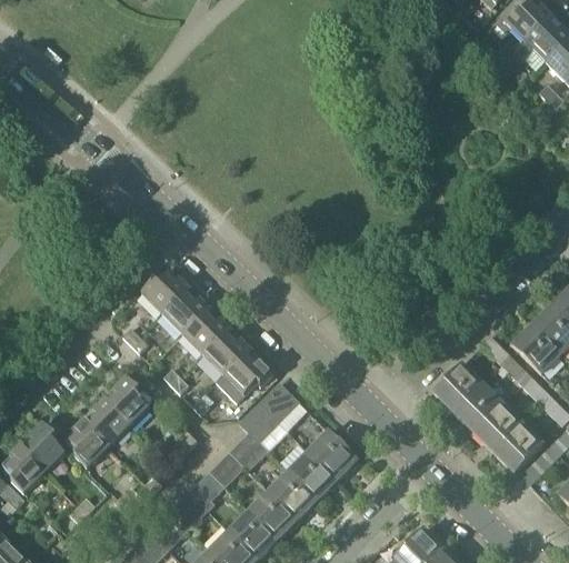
[(451,0),(456,4),(460,0),(480,0),(490,9),(492,8),(499,0),(451,0)]
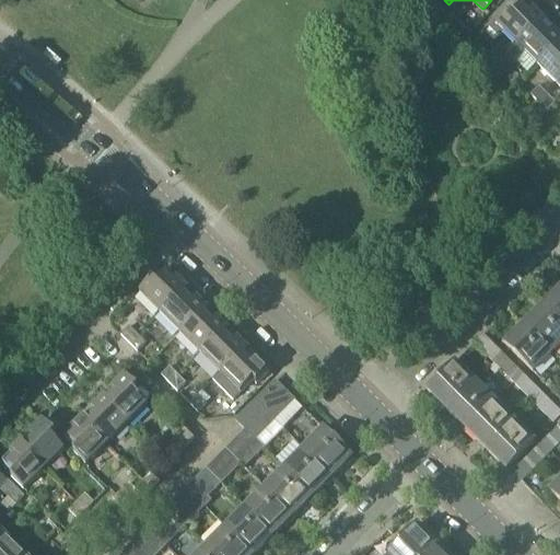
[(498,43),(506,51),(516,42),(528,30),(533,34),(546,21),(531,6),(525,0),(523,0),(521,3),(520,4),(514,9),(512,12),(504,6),(492,18),(487,23),(499,35),(504,30),(508,33),(498,43)]
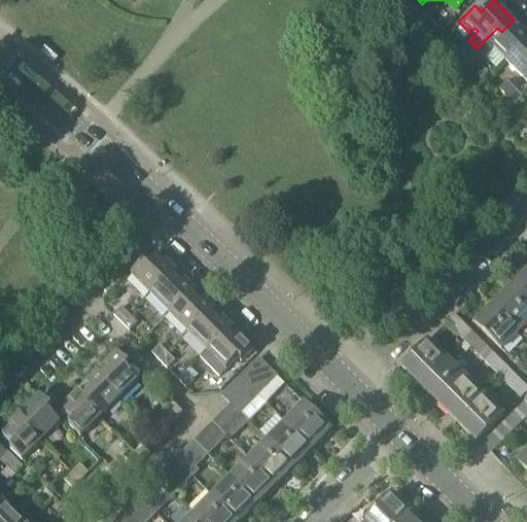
[(478,2),(484,8),(489,4),(490,3),(486,0),(480,0),(478,2)]
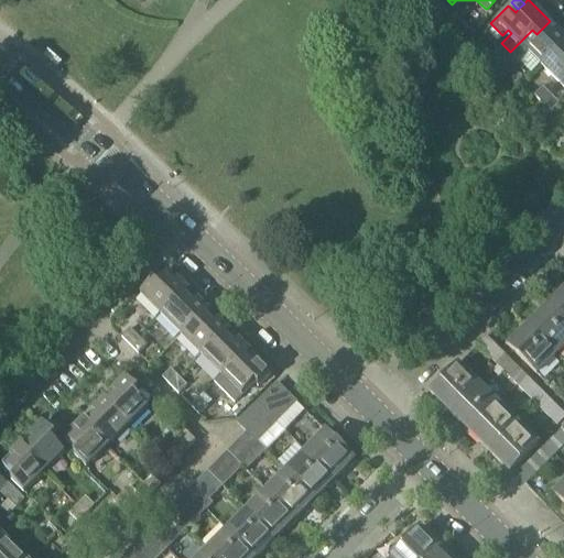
[(520,42),(510,52),(518,59),(528,50),(540,62),(552,48),(555,53),(563,44),(563,35),(550,21),(537,34),(532,30),(520,42)]
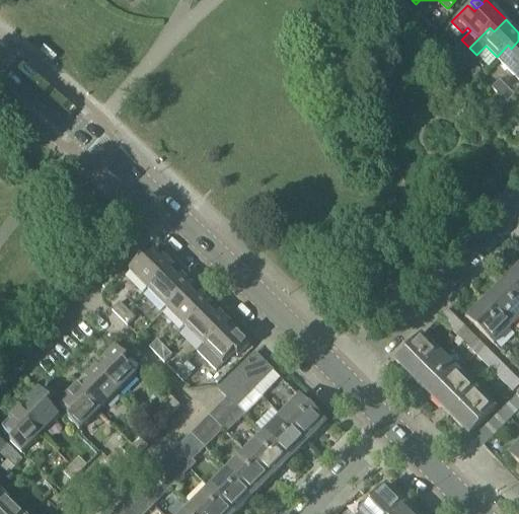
[(453,48),(462,56),(469,48),(461,40),(453,48)]
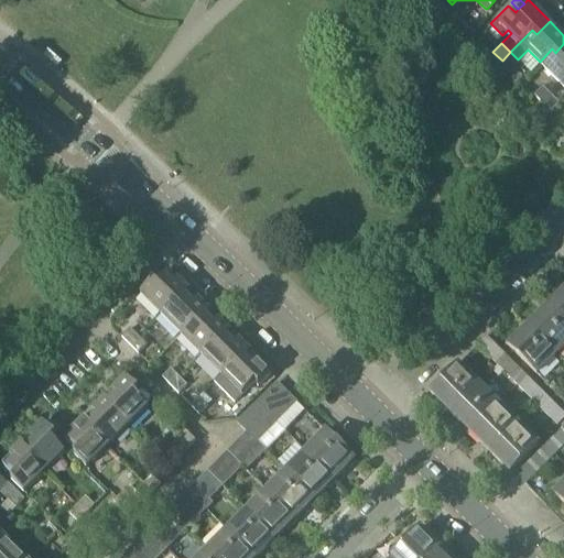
[(540,62),(560,81),(563,77),(563,44),(555,53),(552,48),(540,62)]
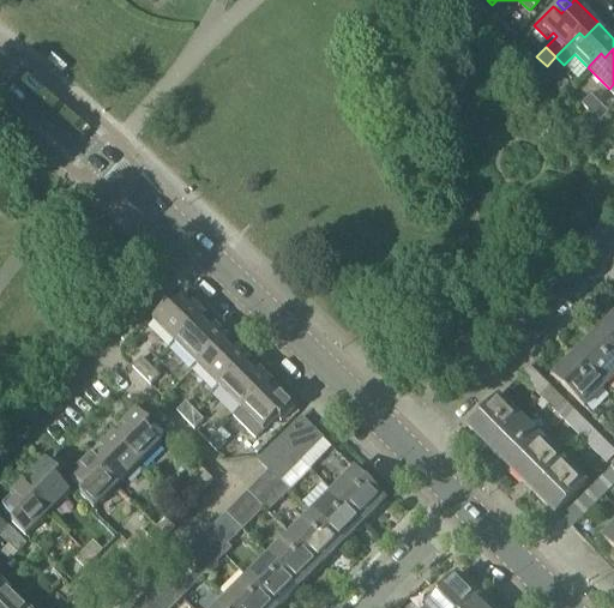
[(555,56),(547,66),(554,74),(564,65),(555,56)]
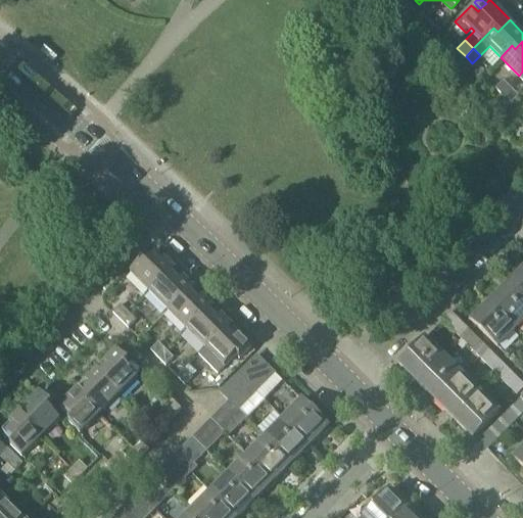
[(494,85),(502,93),(510,85),(503,78),(494,85)]
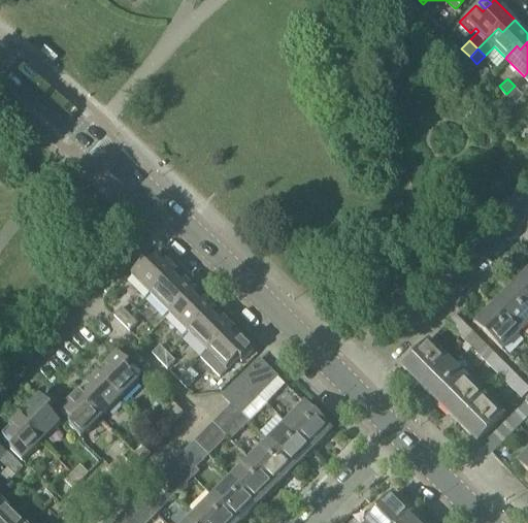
[(515,86),(506,94),(515,102),(523,94),(515,86)]
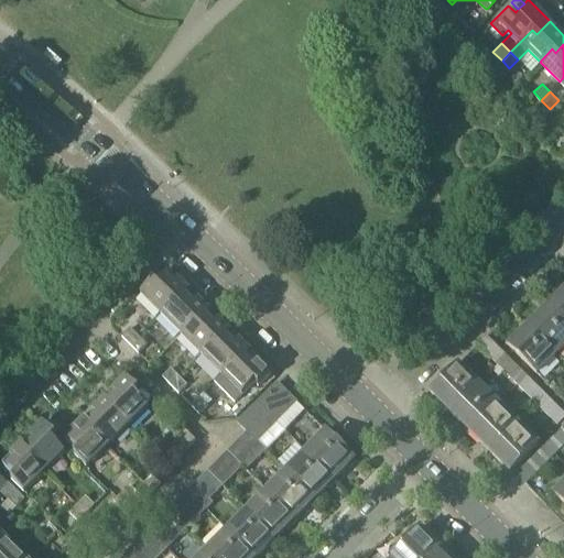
[(140,291),(160,310),(172,298),(173,297),(176,301),(184,293),(188,288),(171,271),(165,265),(160,270),(152,277),(140,291)]
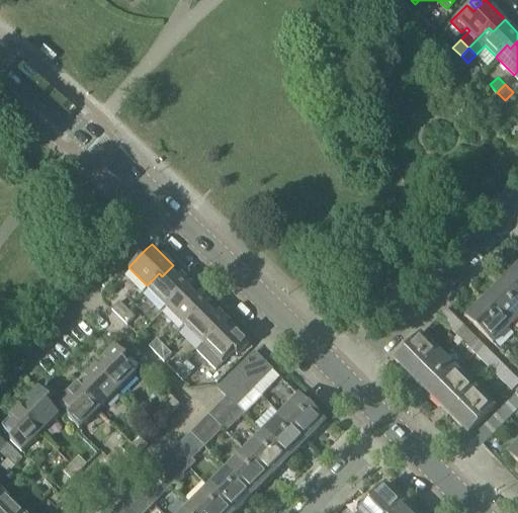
[(517,261),(502,278),(512,288),(517,294),(517,261)]
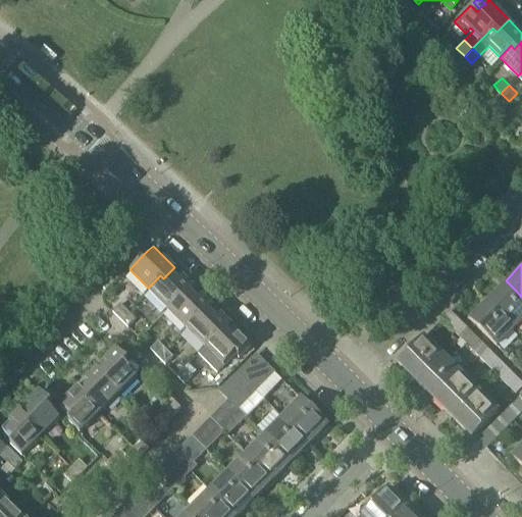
[(148,288),(167,307),(178,296),(180,294),(183,297),(189,291),(194,287),(180,273),(174,267),(170,271),(163,278),(160,275),(159,276),(148,288)]
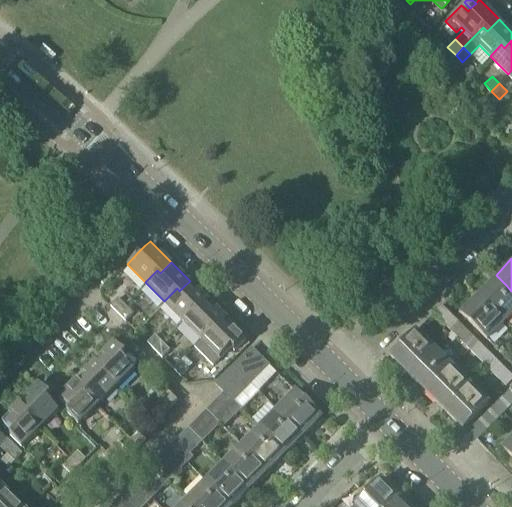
[(496,275),(478,293),(488,303),(504,318),(511,310),(511,291),(506,285),(496,275)]
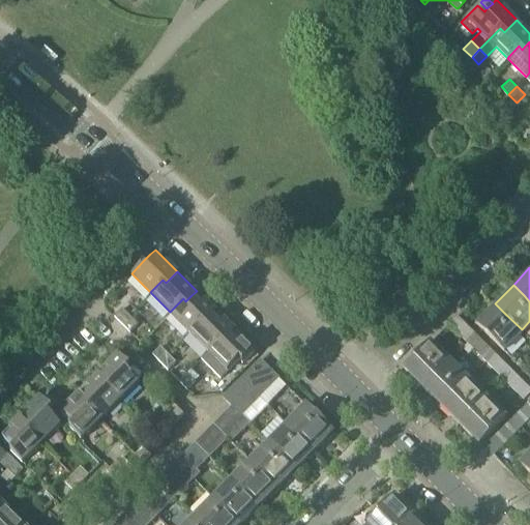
[(170,312),(188,330),(200,319),(202,317),(205,320),(211,314),(215,310),(202,297),(197,291),(192,295),(185,301),(183,298),(181,300),(170,312)]
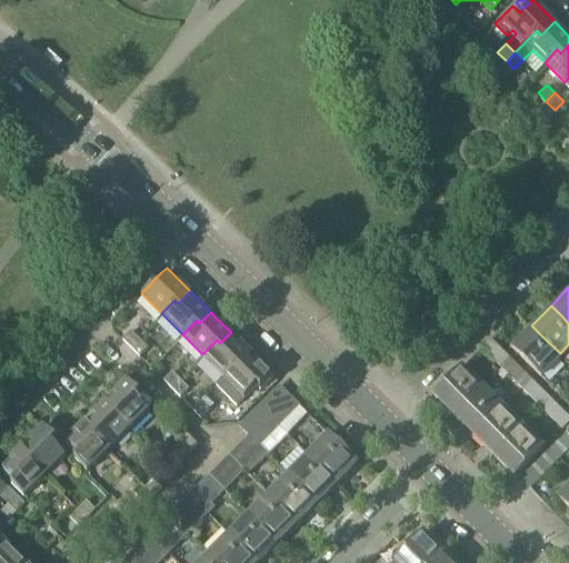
[(542,337),(531,325),(512,344),(511,344),(522,357),(540,374),(541,373),(540,373),(560,353),(542,337)]
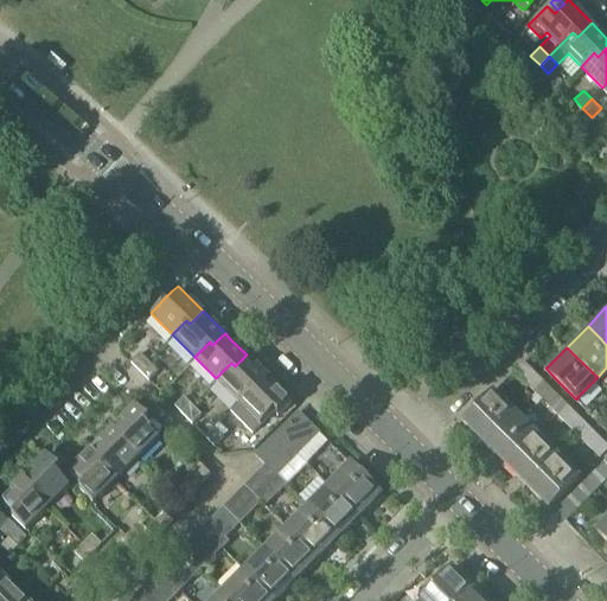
[(129,359),(139,368),(147,358),(139,350),(129,359)]
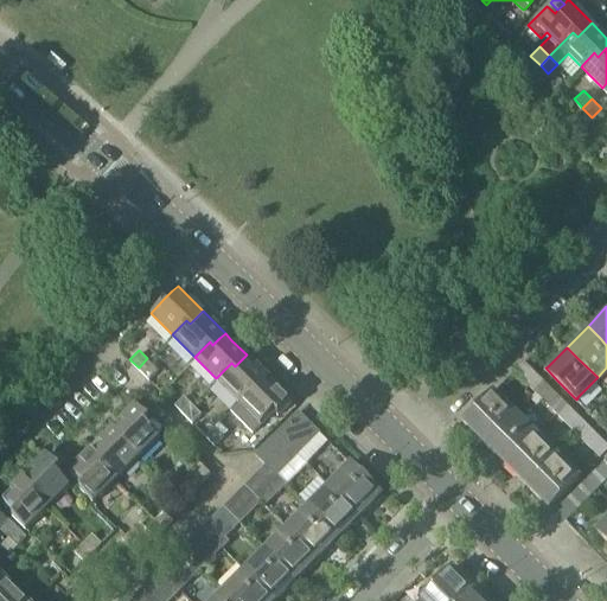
[(216,378),(237,401),(251,387),(254,385),(257,389),(263,382),(268,377),(253,362),(247,355),(242,359),(235,366),(231,363),(229,365),(216,378)]
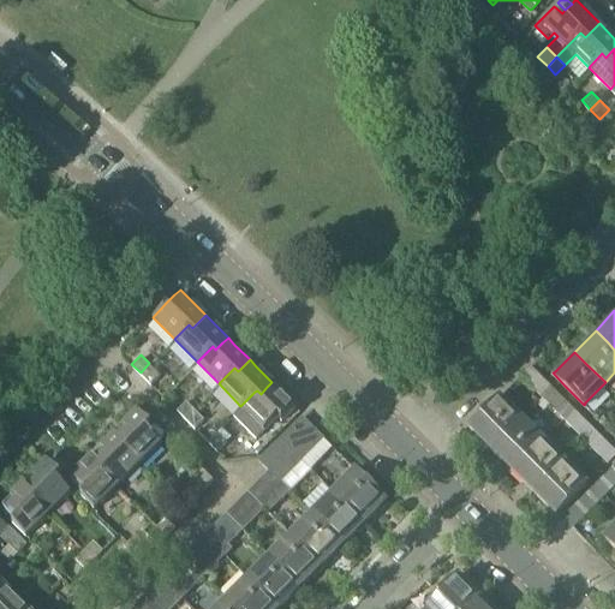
[(149,363),(141,372),(149,382),(159,372),(149,363)]
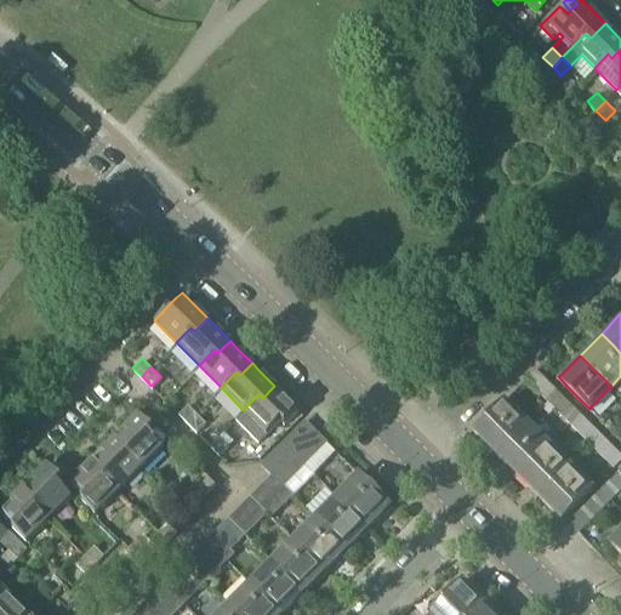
[(524,376),(546,398),(556,388),(534,366),(524,376)]
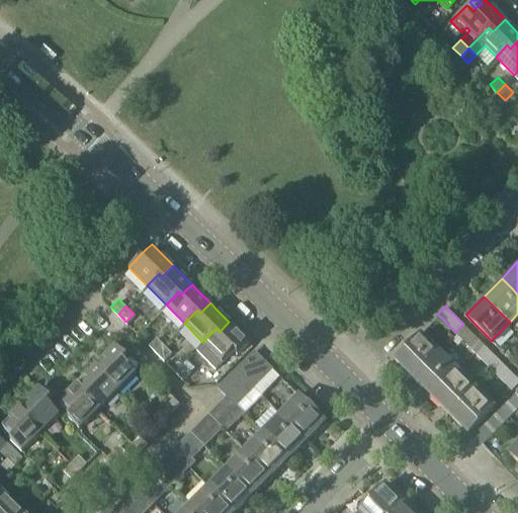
[(214,330),(202,342),(196,348),(214,366),(221,360),(233,348),(236,352),(248,340),(235,327),(229,322),(225,326),(220,332),(217,329),(214,330)]
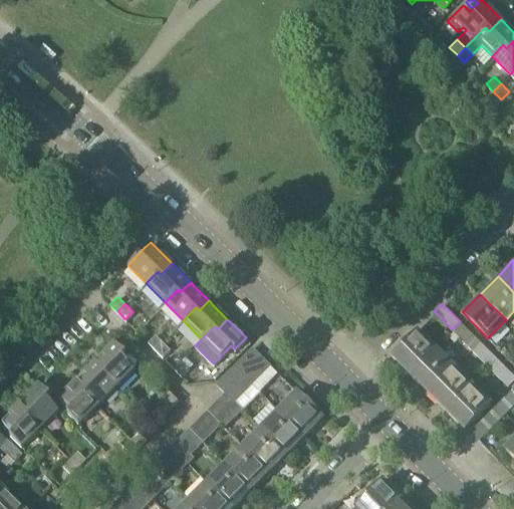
[(452,329),(469,347),(478,339),(460,321),(452,329)]
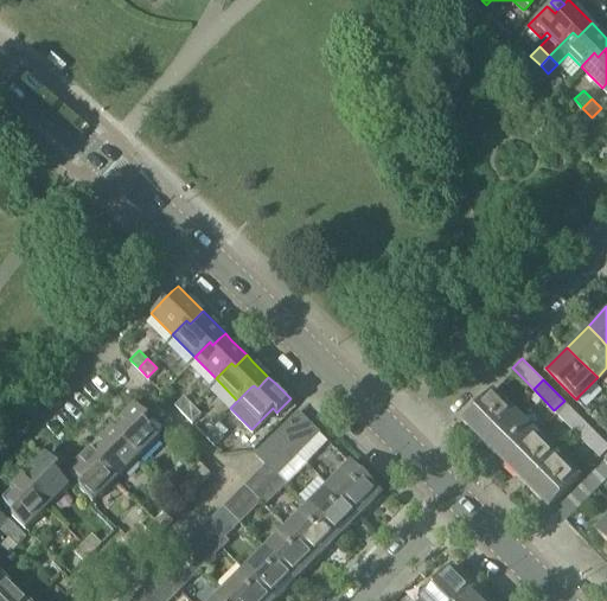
[(462,420),(483,440),(494,428),(512,409),(493,390),(493,389),(492,389),(473,408),(461,420),(462,420)]
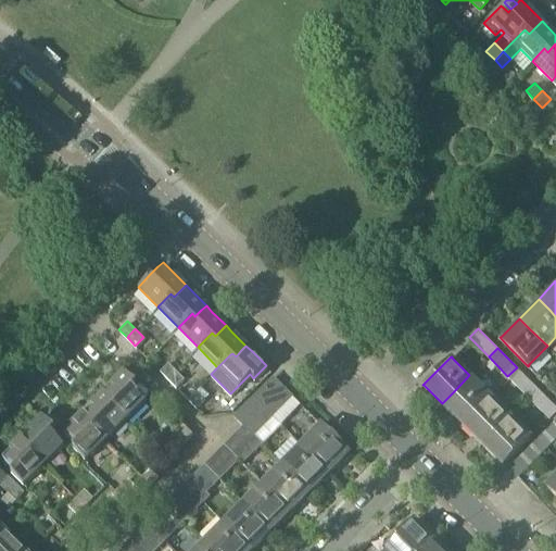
[(159,368),(167,377),(175,368),(167,361),(159,368)]
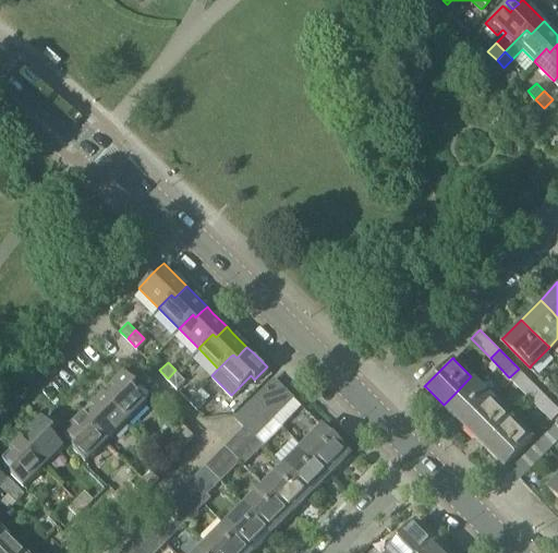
[(509,377),(530,397),(538,388),(519,369),(509,377)]
